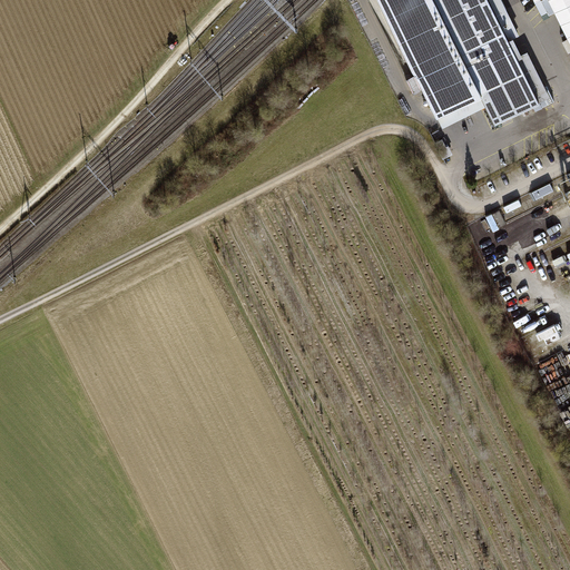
[(380,0),(438,116),(481,95),(487,105),(495,124),(540,101),(517,56),(509,39),(497,15),(507,9),(502,0),(380,0)]
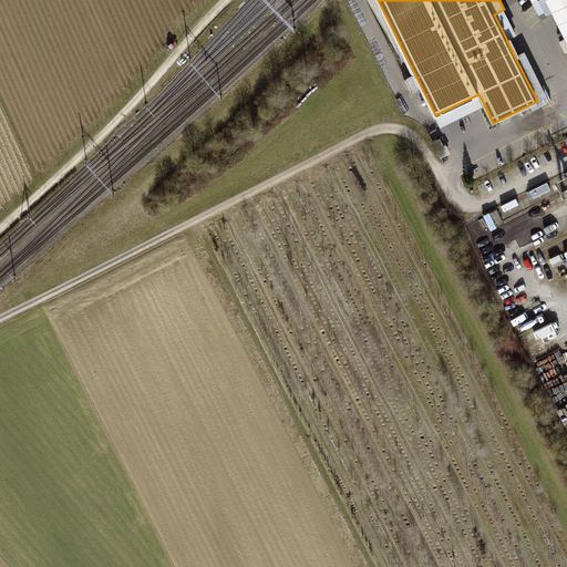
[(566,0),(547,0),(566,40),(566,0)]
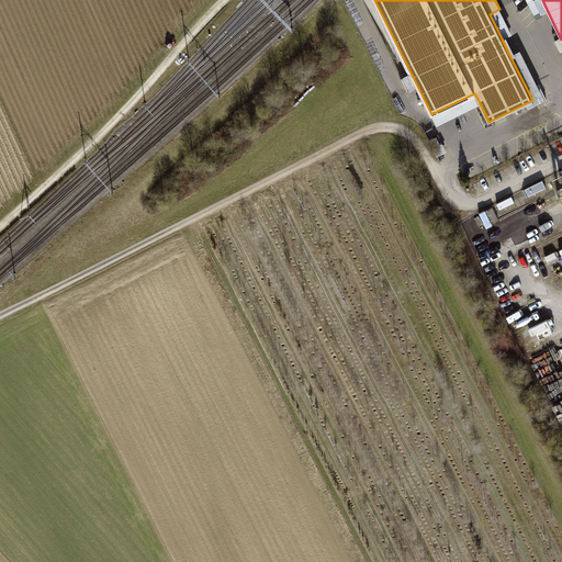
[(513,34),(499,9),(490,14),(502,38),(513,34)]
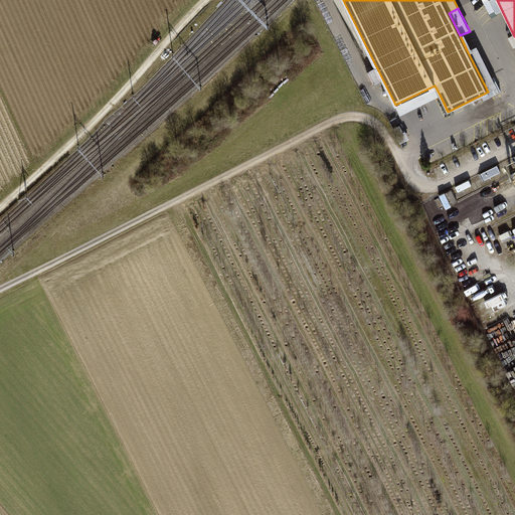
[(467,50),(488,92),(497,87),(477,45),(467,50)]
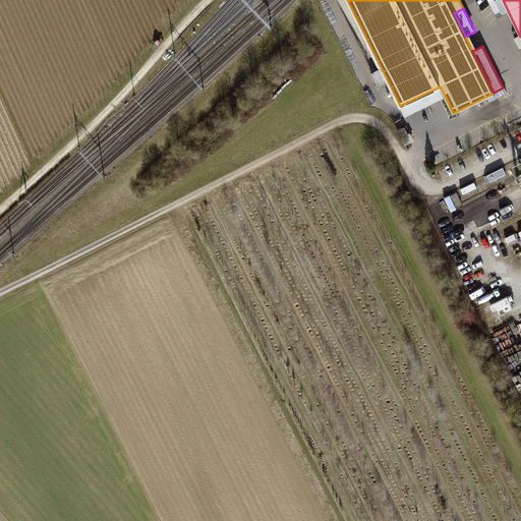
[(405,116),(445,96),(440,87),(400,106),(405,116)]
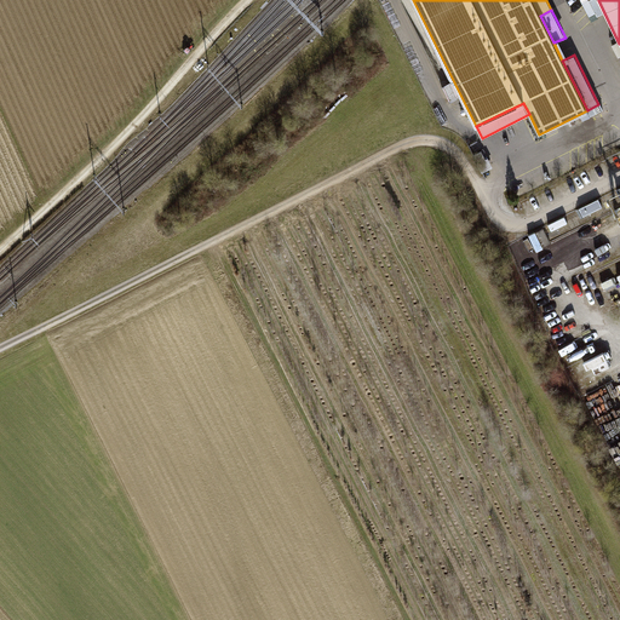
[(544,228),(537,231),(544,246),(551,242),(544,228)]
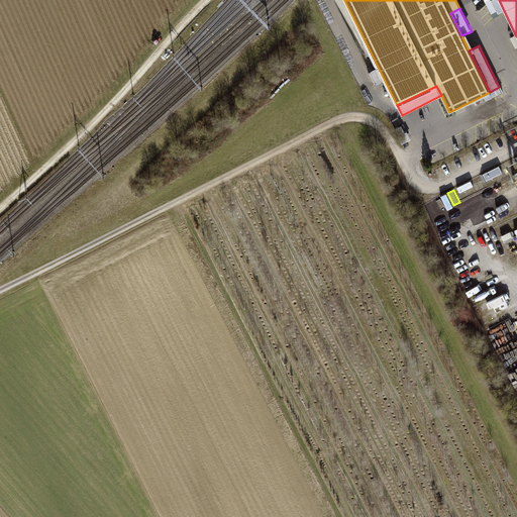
All buildings are outlined.
